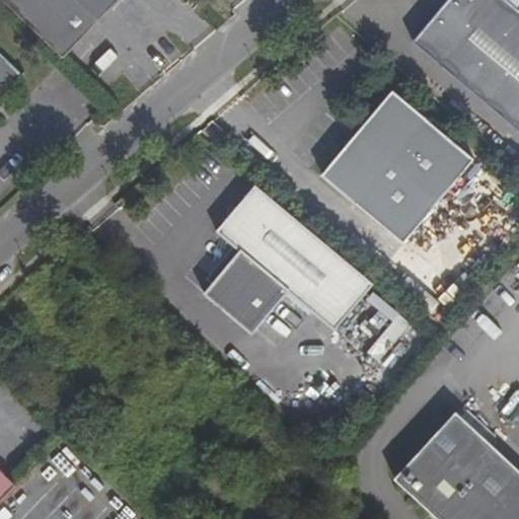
[(2,0),(64,59),(119,0),(2,0)]
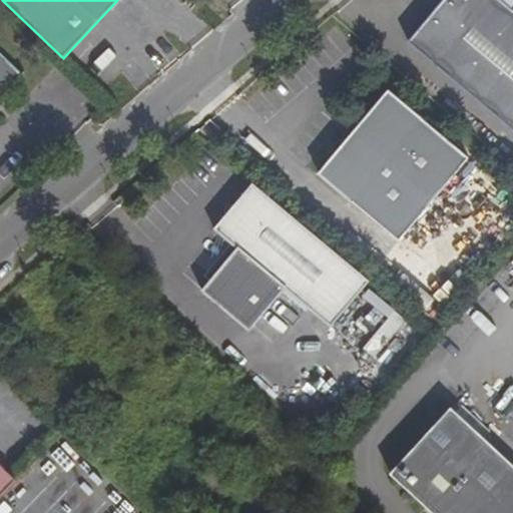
[(512,129),(512,8),(512,9),(501,0),(441,0),(407,41),(512,129)]
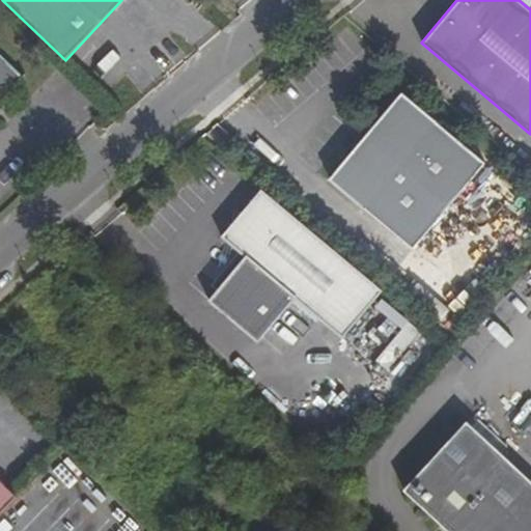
[(0,87),(1,87),(8,87),(16,85),(24,79),(0,56),(0,87)]
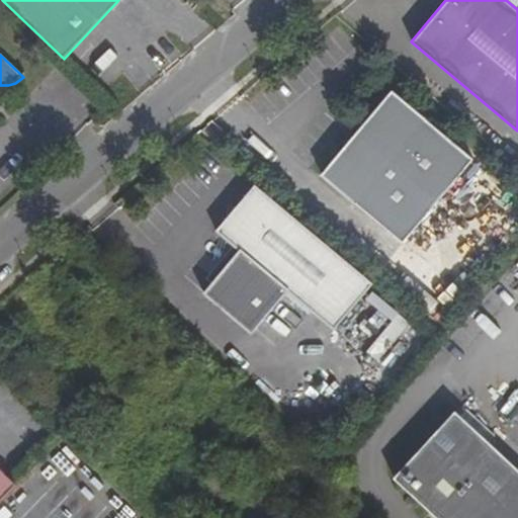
[(473,158),(392,90),(322,174),(404,242),(473,158)]
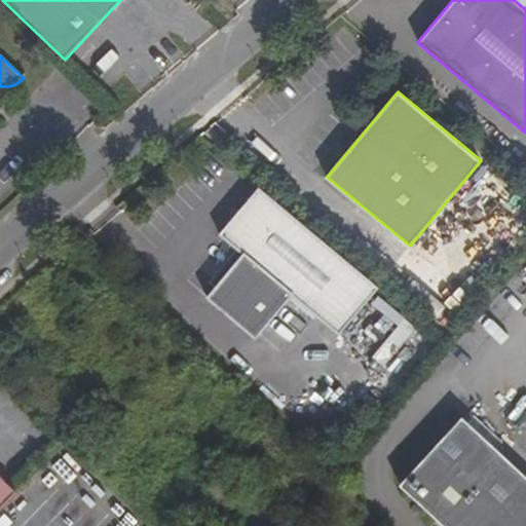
[(378,287),(260,187),(220,234),(238,250),(245,254),(216,287),(208,297),(256,338),(292,295),(339,334),(378,287)]
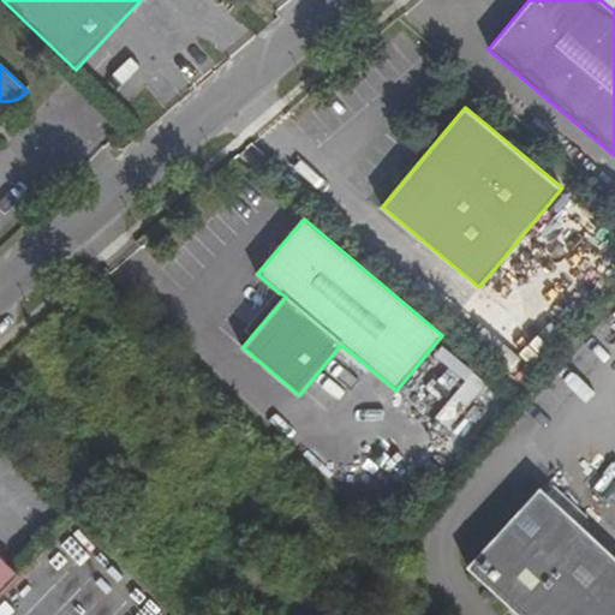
[(252,335),(286,297),(279,292),(246,329),(252,335)]
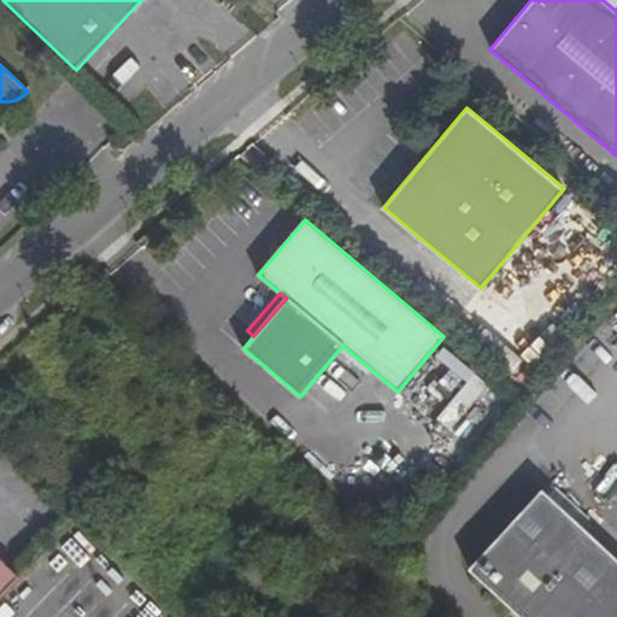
[(0,322),(0,342),(19,328),(10,315),(0,322)]
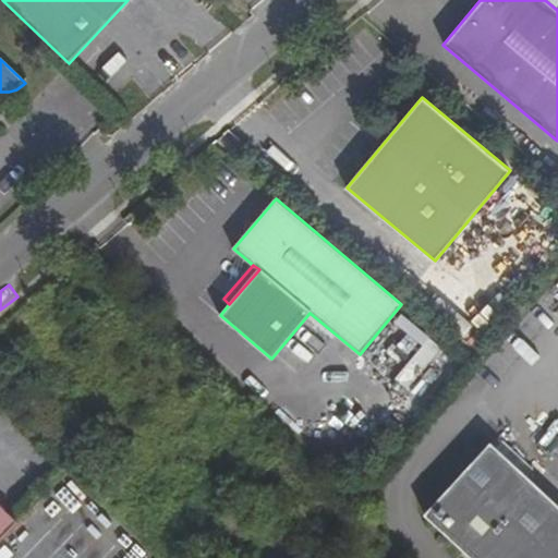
[(410,388),(443,353),(432,343),(399,377),(410,388)]
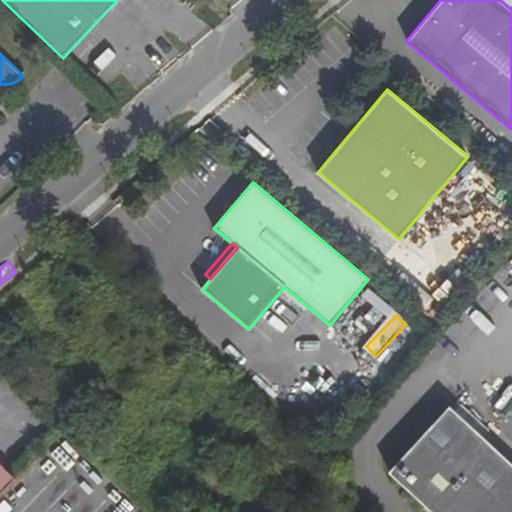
[(389,472),(432,511),(511,511),(511,463),(450,405),(389,472)]
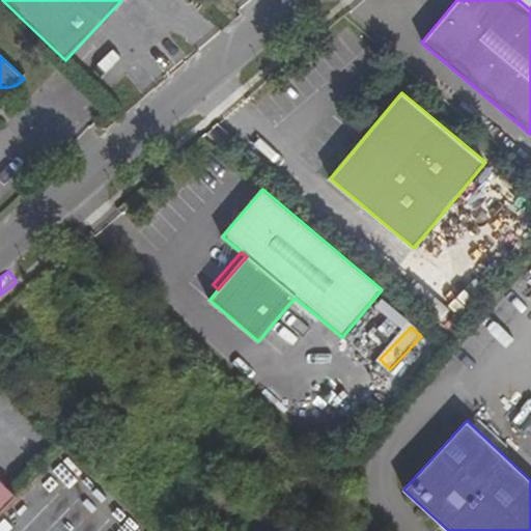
[(0,514),(19,496),(0,477),(0,514)]
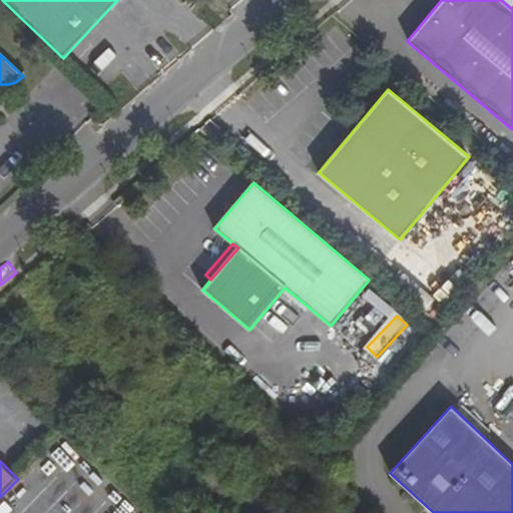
All buildings are outlined.
